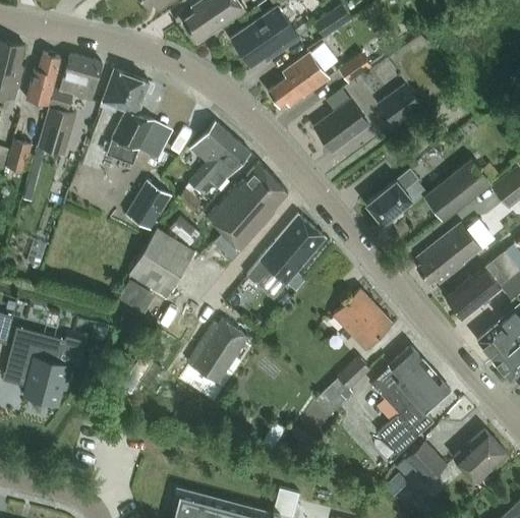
[(158,13),(176,0),(139,0),(148,11),(153,7),(158,13)]
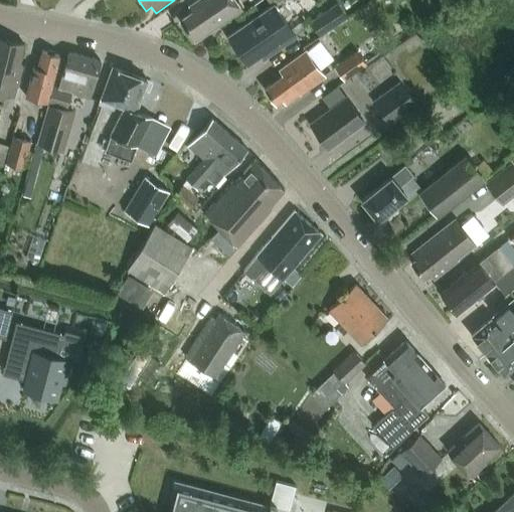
[(198,46),(242,15),(231,0),(202,0),(196,5),(199,10),(182,22),(198,46)]
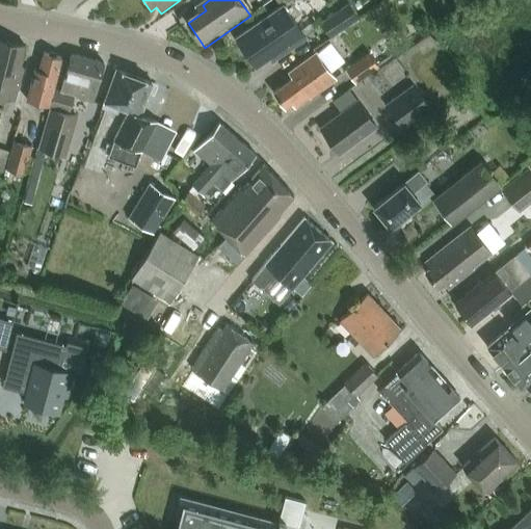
[(348,4),(319,25),(330,40),(359,19),(348,4)]
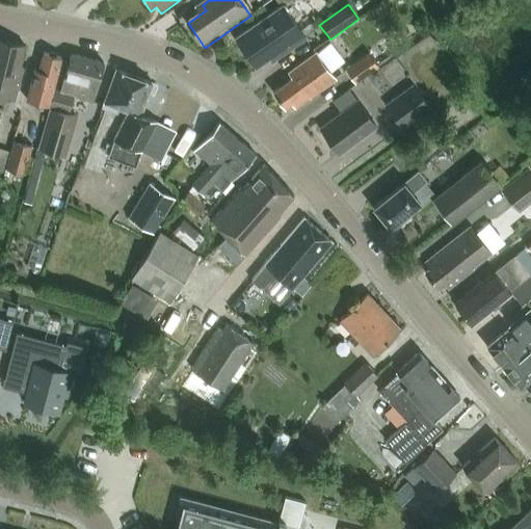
[(282,57),(306,41),(283,7),(236,41),(256,70),(279,53),(282,57)]
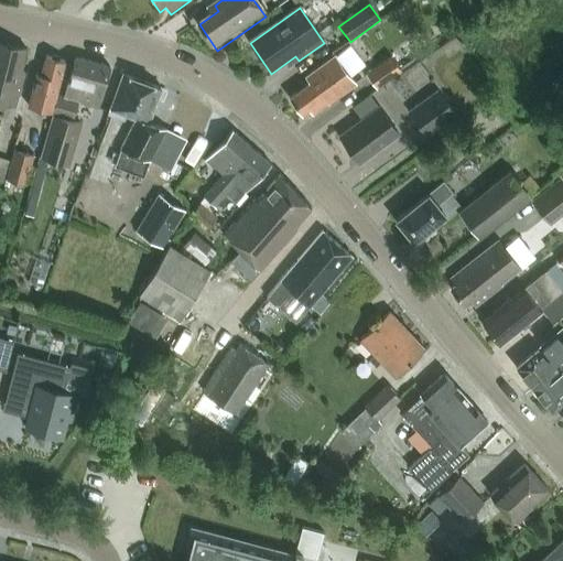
[(469,20),(463,24),(466,30),(473,24),(469,20)]
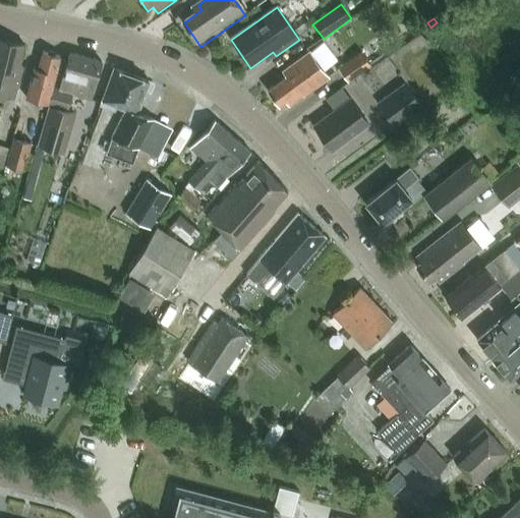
[(445,33),(438,23),(431,27),(439,37),(445,33)]
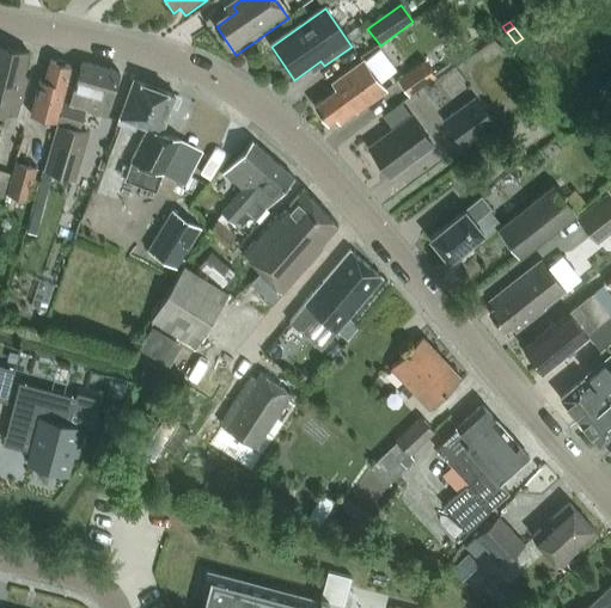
[(24,81),(30,55),(0,48),(0,114),(18,118),(26,85),(24,81)]
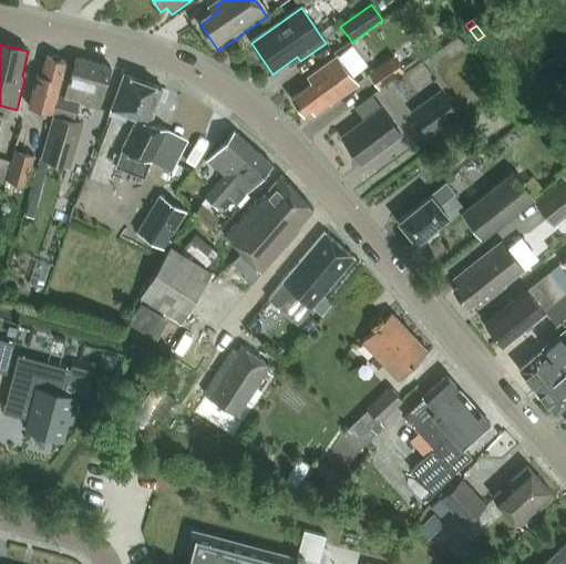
[(392,57),(368,73),(379,89),(403,71),(392,57)]
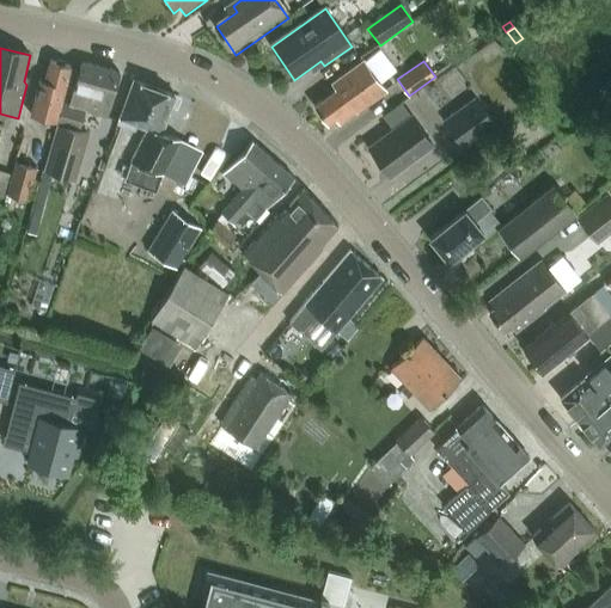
[(360,114),(388,93),(365,62),(333,87),(336,92),(316,109),(328,126),(336,120),(340,126),(353,116),(360,114)]
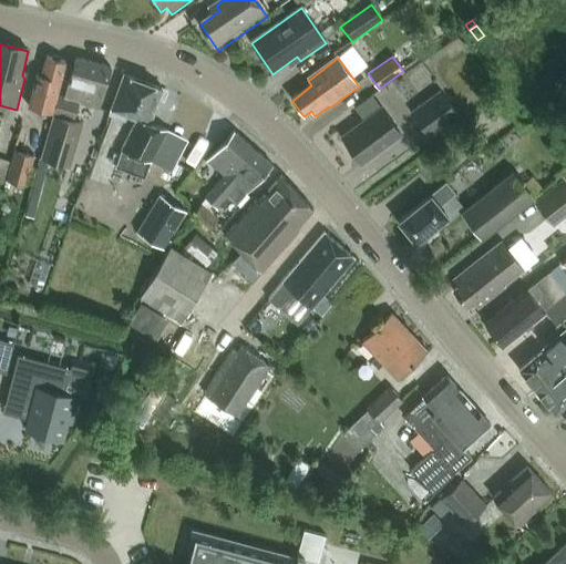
[(30,108),(53,114),(59,98),(68,64),(48,59),(41,82),(38,81),(30,108)]
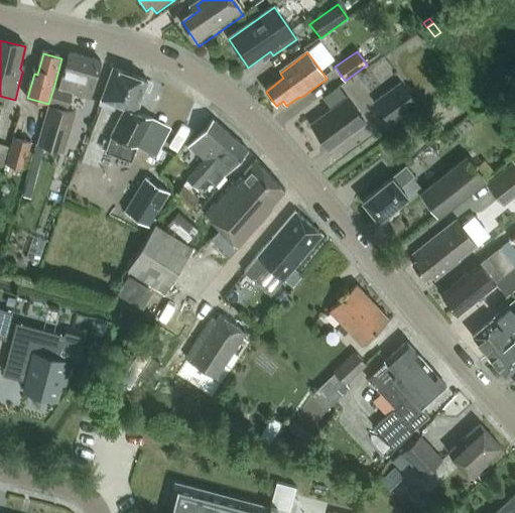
[(101,62),(70,53),(59,91),(53,89),(48,104),(69,110),(73,95),(91,100),(101,62)]
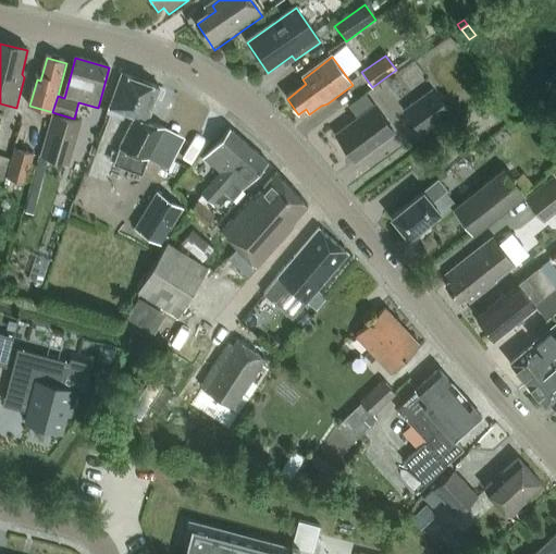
[(149,160),(164,128),(147,122),(160,88),(123,74),(108,115),(124,121),(125,115),(135,120),(120,149),(149,160)]
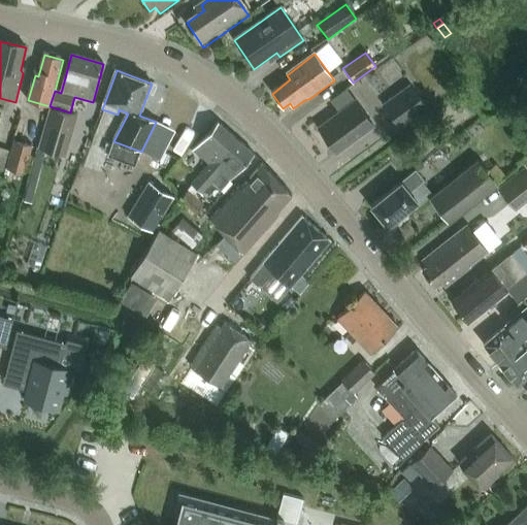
[(400,128),(426,109),(410,88),(384,106),(400,128)]
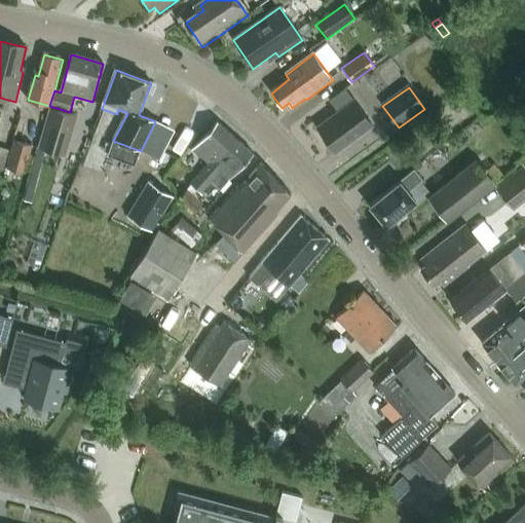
[(336,154),(372,126),(353,102),(317,128),(336,154)]
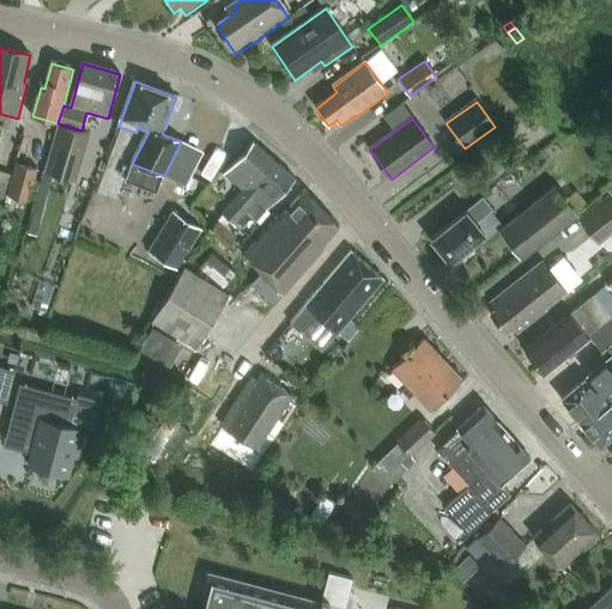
[(58,127),(44,175),(54,178),(72,183),(85,134),(58,127)]
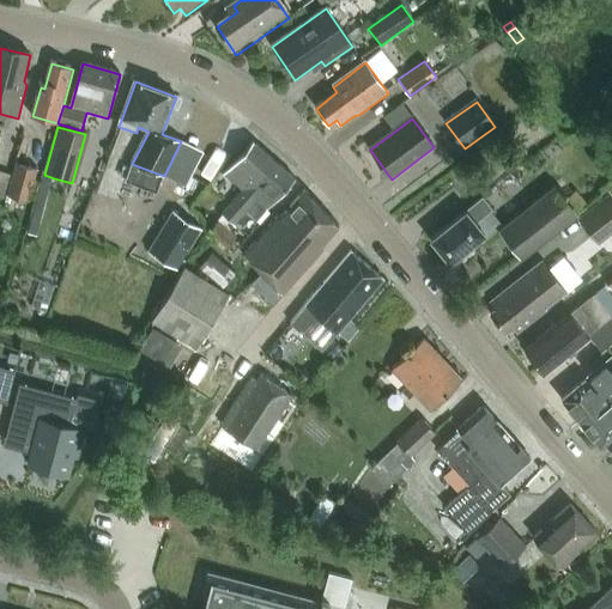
[(246,194),(273,162),(253,144),(224,175),(243,192),(246,194)]
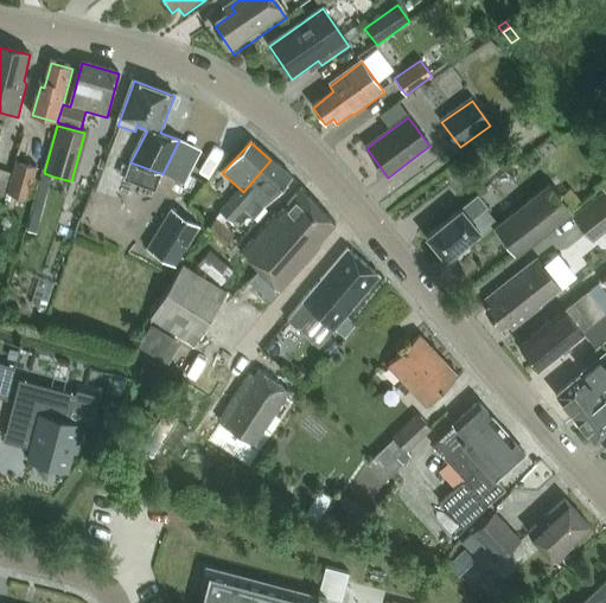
[(219,213),(231,224),(253,200),(263,210),(292,179),(270,160),(243,192),(241,190),(219,213)]
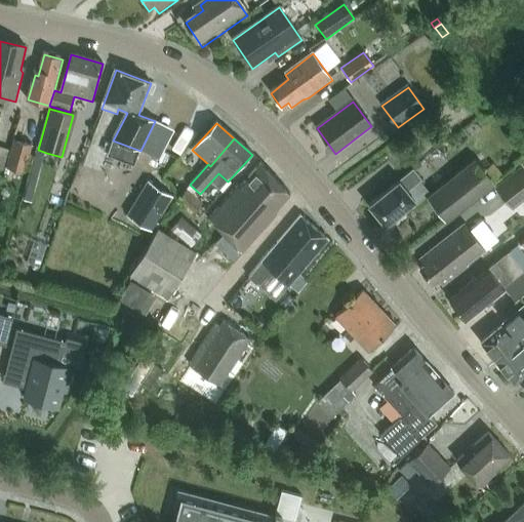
[(113,141),(108,157),(134,166),(140,151),(113,141)]
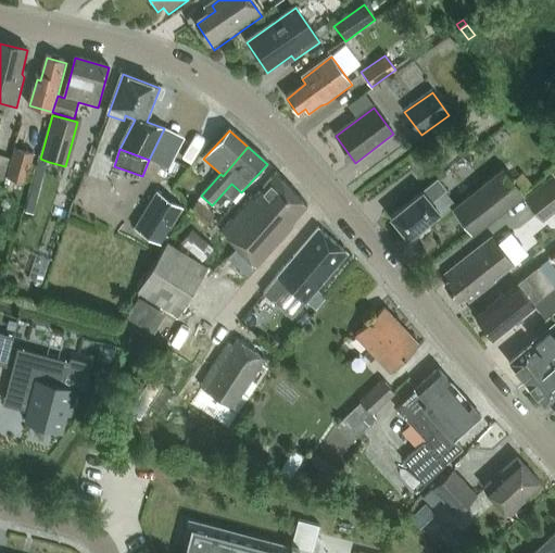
[(35,155),(16,150),(9,178),(27,184),(35,155)]
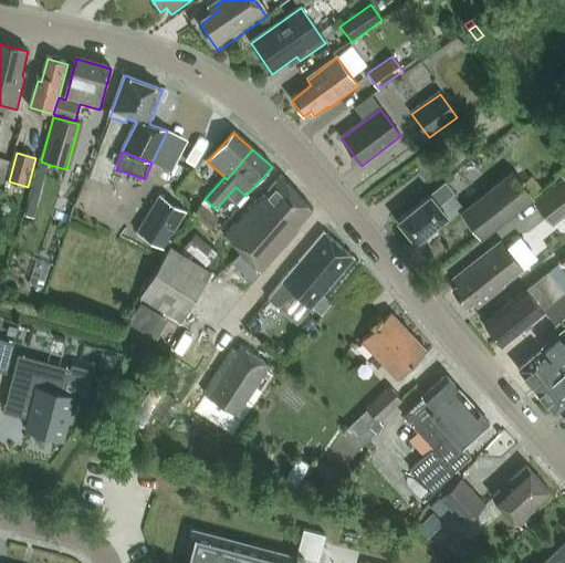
[(9,167),(0,164),(0,187),(2,189),(9,167)]
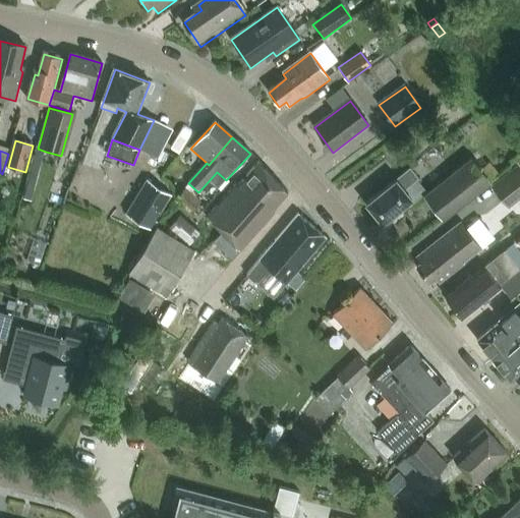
[(444,222),(492,184),(471,159),(423,196),(444,222)]
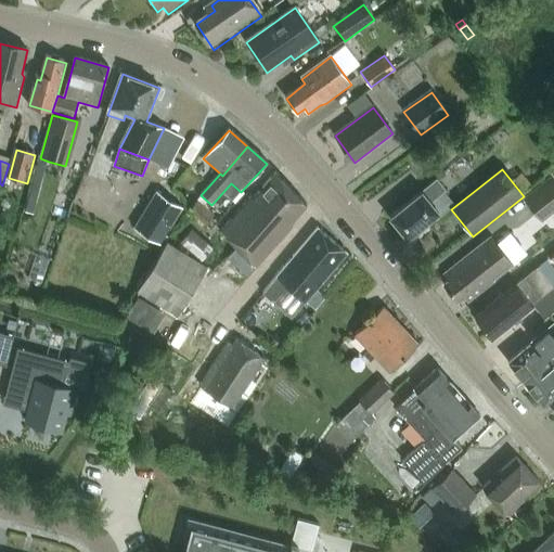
[(236,247),(291,189),(277,174),(253,200),(250,197),(220,231),(236,247)]
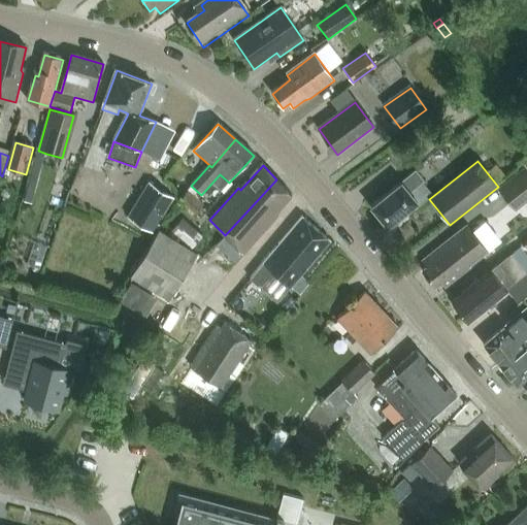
[(516,212),(526,203),(526,172),(524,169),(497,190),(516,212)]
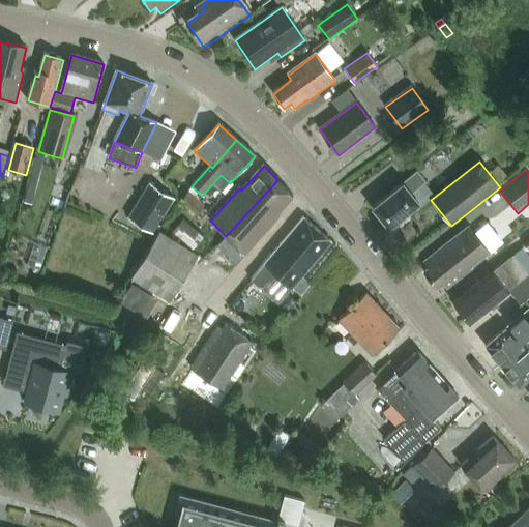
[(411,195),(424,183),(416,172),(372,209),(388,229),(419,204),(411,195)]
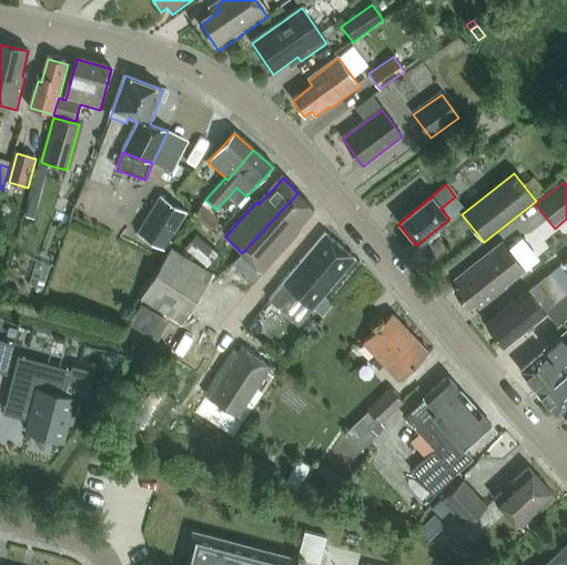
[(297,193),(242,253),(262,274),(300,233),(300,228),(314,211),(297,193)]
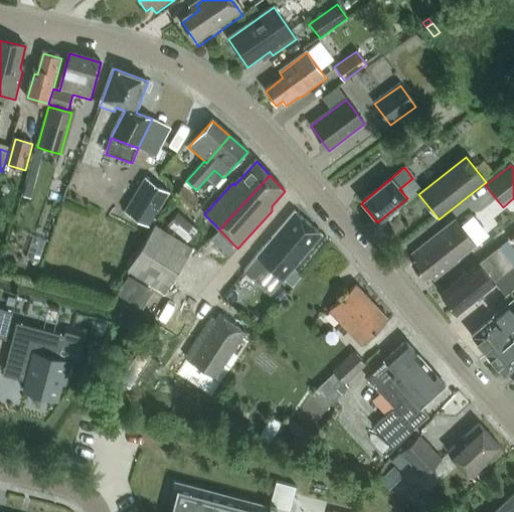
[(149,225),(168,192),(145,178),(125,210),(149,225)]
